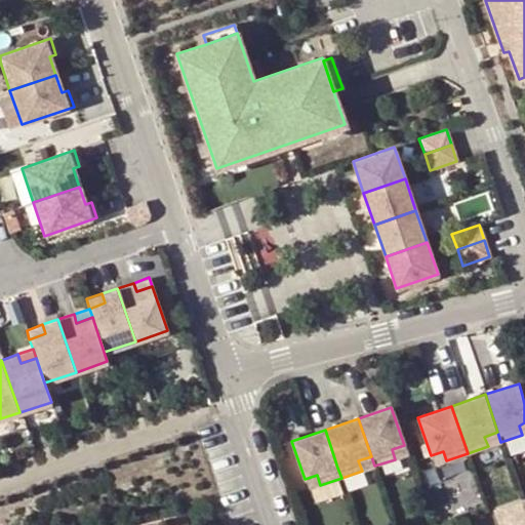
[(497,432),(484,437),(488,446),(500,442),(497,432)]
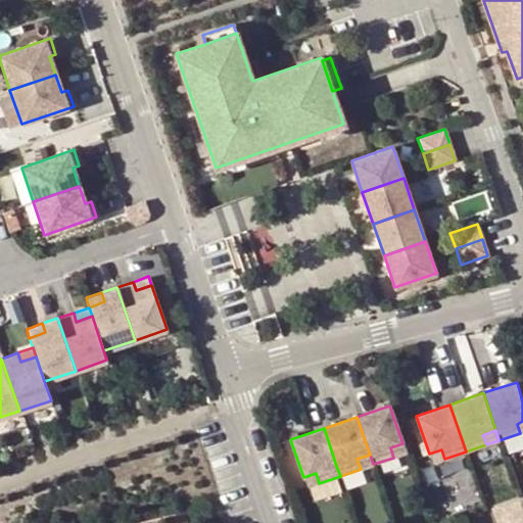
[(402,443),(390,447),(393,458),(407,453),(402,443)]
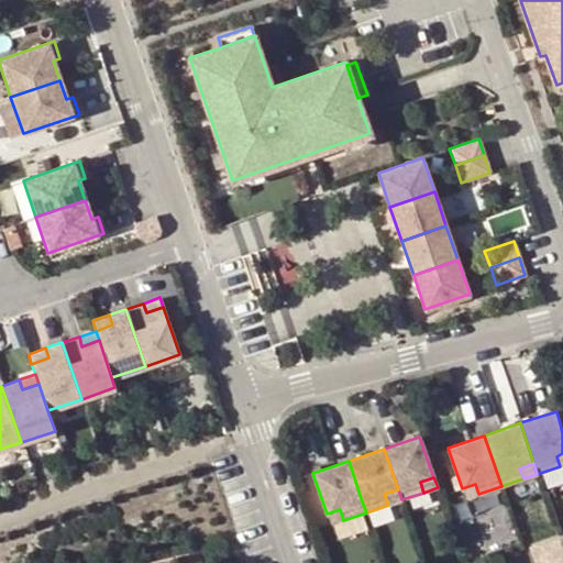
[(475,484),(462,488),(465,498),(478,494),(475,484)]
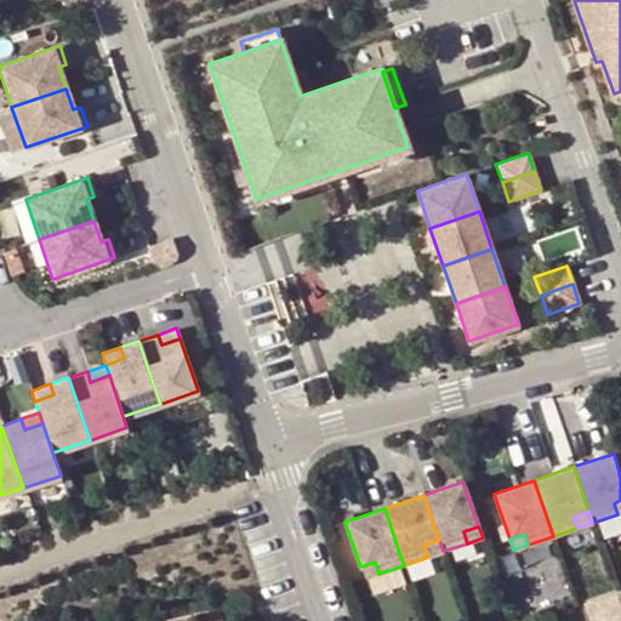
[(439,540),(423,545),(428,557),(443,551),(439,540)]
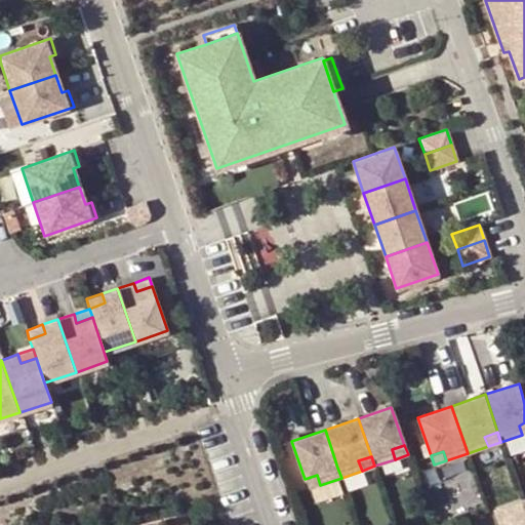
[(317,475),(305,479),(308,489),(320,485),(317,475)]
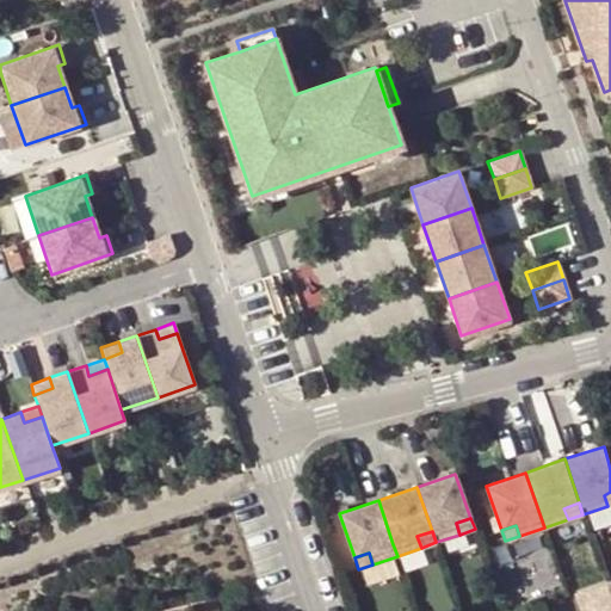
[(610,610),(610,580),(585,590),(592,610),(600,610),(609,609),(610,610)]
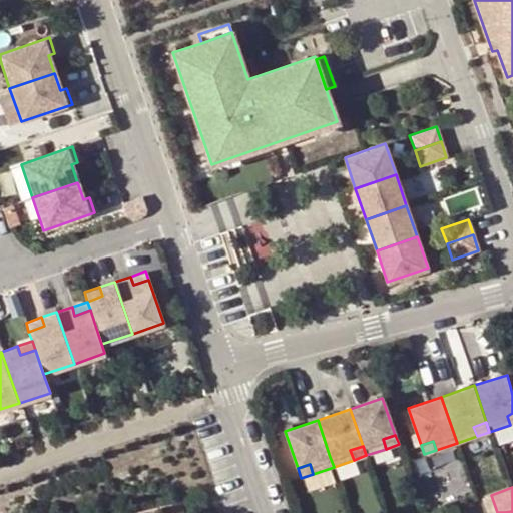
All buildings are outlined.
